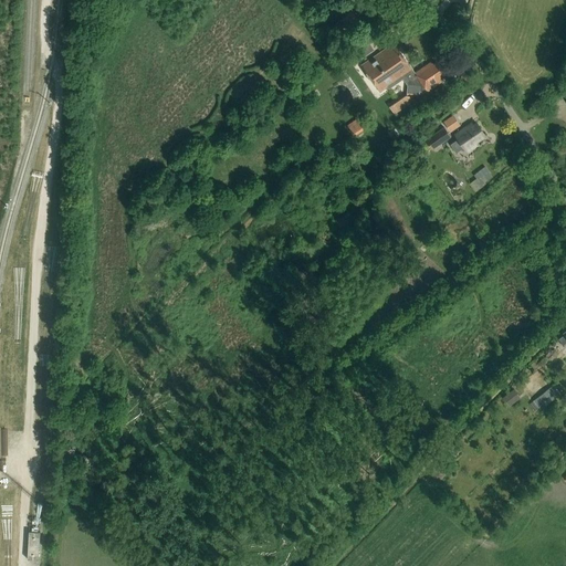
[(358,21),(348,9),(335,19),(345,31),(358,21)]
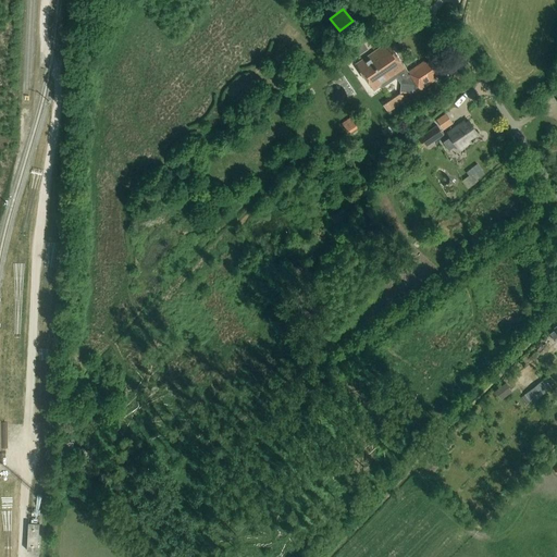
[(388,42),(356,64),(374,91),(391,81),(392,82),(393,83),(394,83),(395,84),(397,84),(398,84),(400,85),(401,84),(400,94),(412,95),(413,89),(416,90),(419,88),(420,90),(433,82),(431,78),(437,74),(429,61),(425,63),(424,61),(408,72),(388,42)]
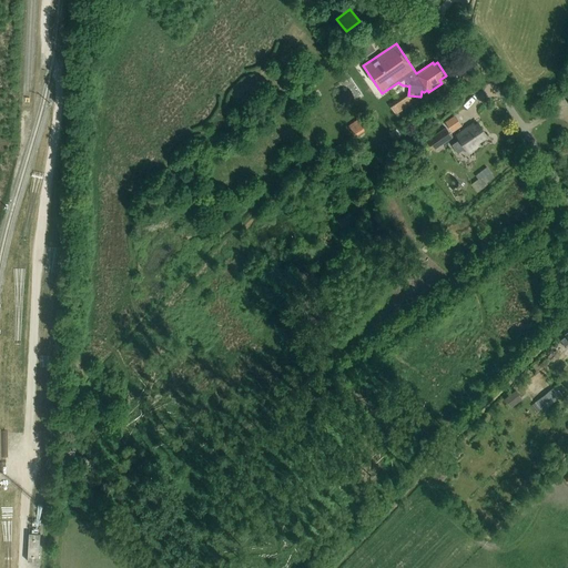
[(456,113),(445,120),(452,132),(463,125),(456,113)]
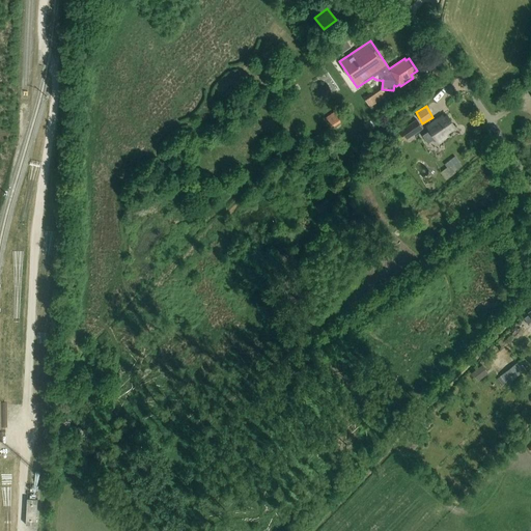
[(334,112),(327,118),(333,128),(341,122),(334,112)]
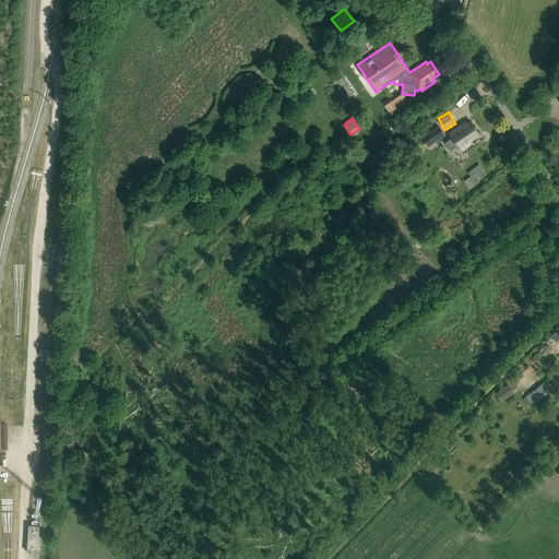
[(450,133),(452,138),(445,142),(451,151),(458,145),(462,151),(473,143),(471,140),(479,134),(471,122),(467,125),(465,122),(450,133)]
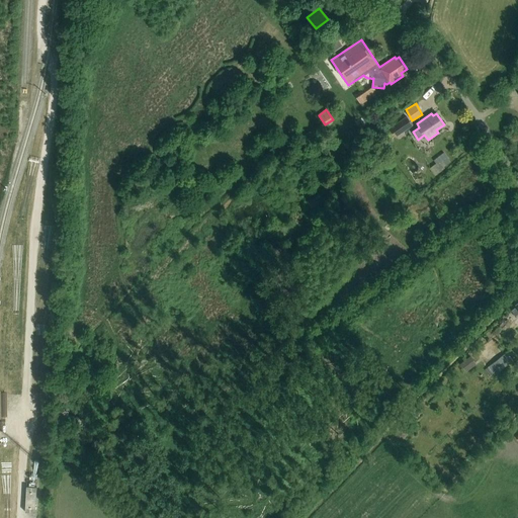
[(408,116),(391,127),(397,136),(413,124),(408,116)]
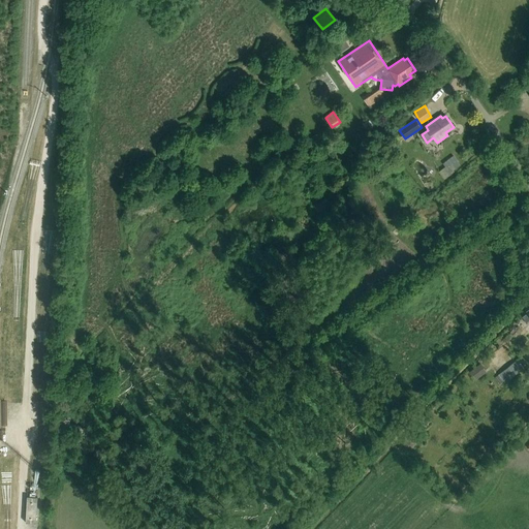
[(373,126),(369,120),(365,123),(369,129),(373,126)]
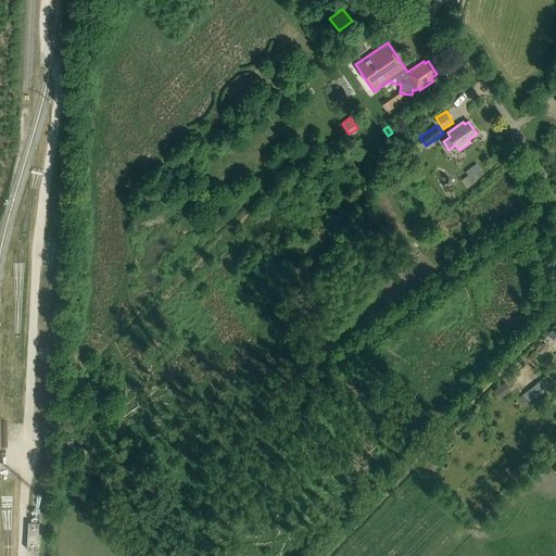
[(477,163),(466,172),(468,175),(462,179),(467,188),(485,174),(477,163)]
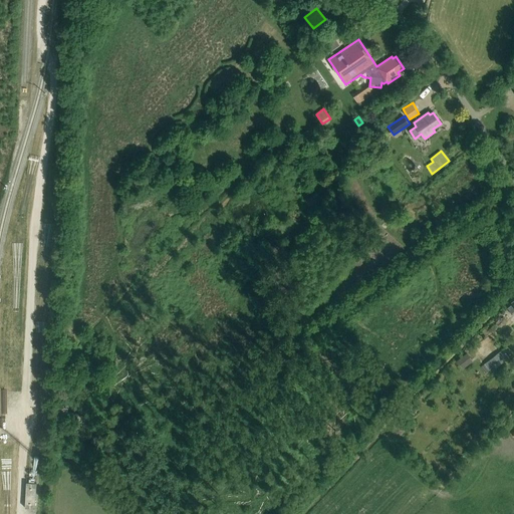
[(315,193),(307,199),(314,208),(322,203),(315,193)]
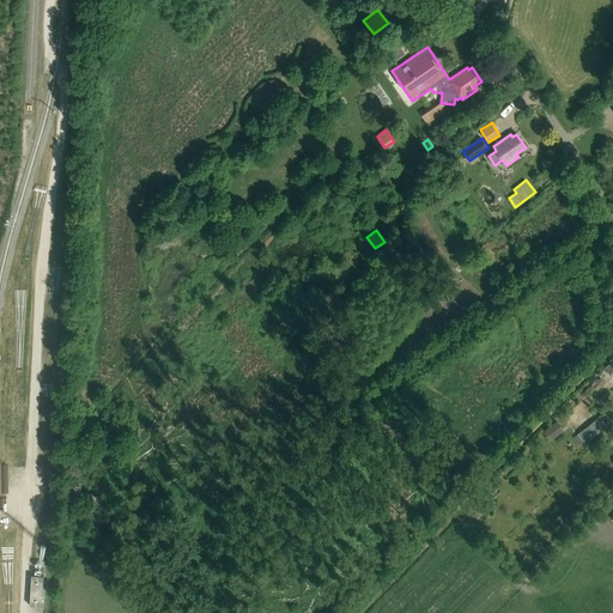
[(601,418),(578,435),(586,443),(607,426),(601,418)]
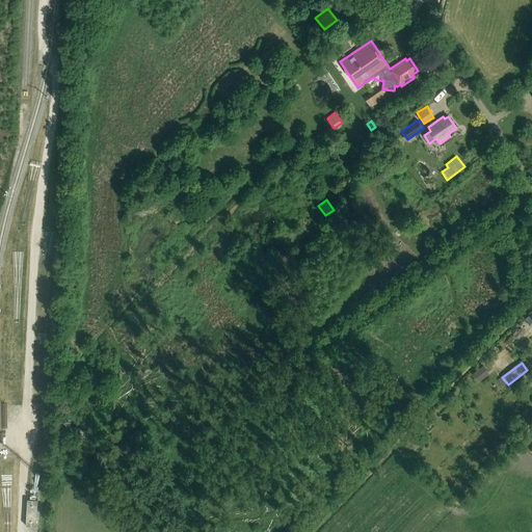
[(487,372),(484,367),(473,374),(477,379),(487,372)]
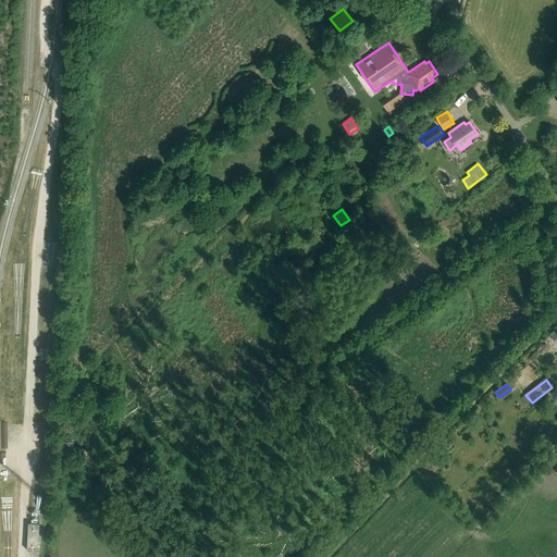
[(28,523),(27,552),(38,552),(39,524),(28,523)]
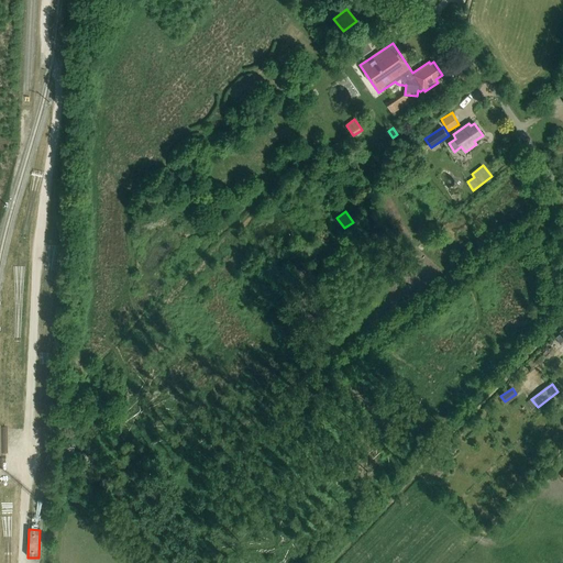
All buildings are outlined.
